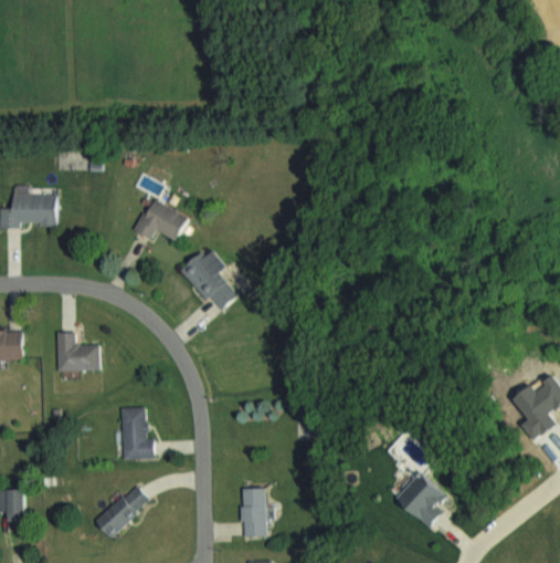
[(59,227),(59,196),(11,196),(11,208),(0,208),(0,227),(59,227)]
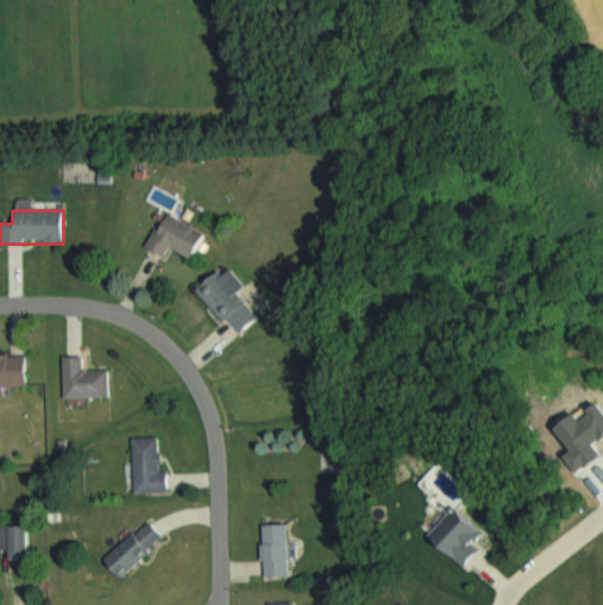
[(205,235),(164,214),(146,249),(164,258),(170,247),(192,258),(205,235)]
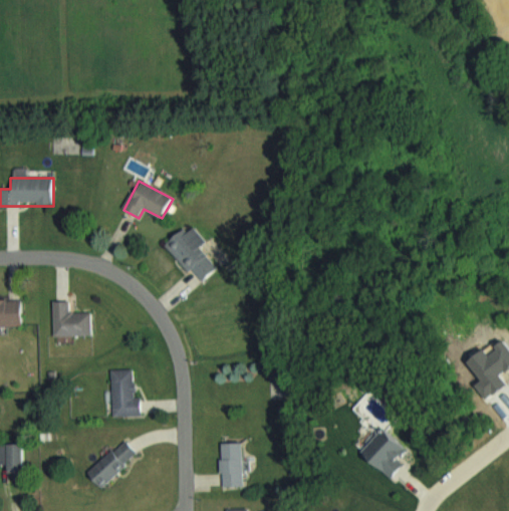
[(200,285),(219,268),(200,249),(207,243),(194,228),(187,233),(183,228),(164,245),(200,285)]
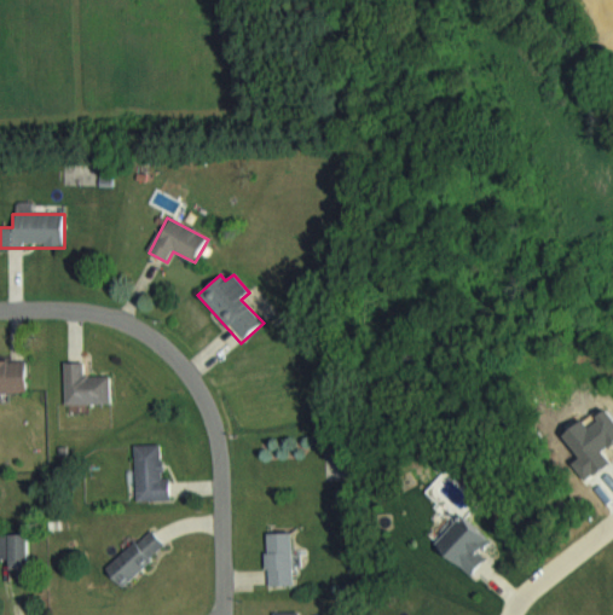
[(27,360),(0,360),(0,393),(27,394),(27,360)]
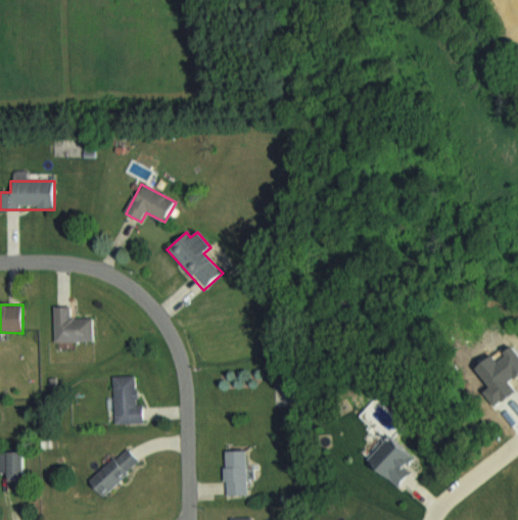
[(71,308),(53,308),(53,343),(93,342),(92,319),(72,319),(71,308)]
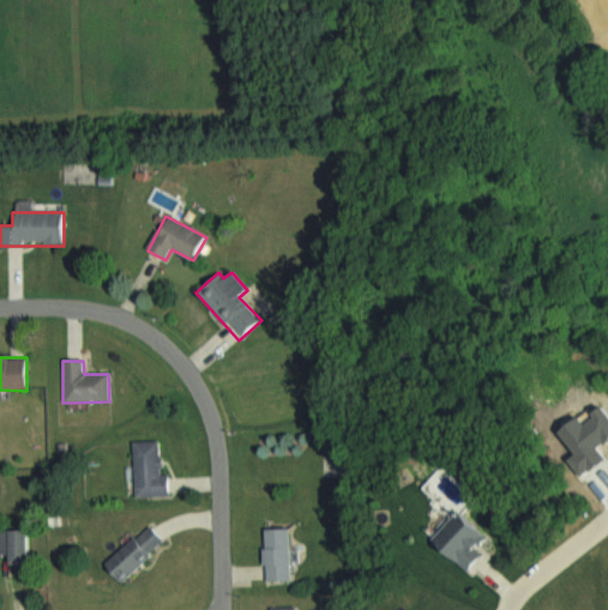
[(132,497),(167,497),(167,476),(160,476),(160,444),(132,444),(132,497)]
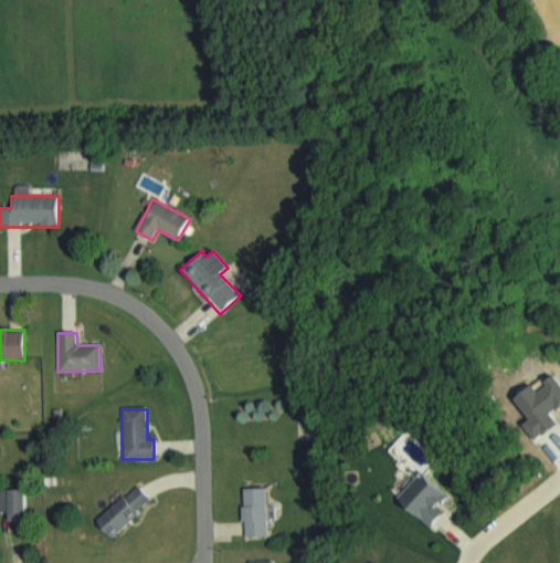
[(395,500),(430,531),(446,513),(443,510),(455,496),(425,468),(395,500)]
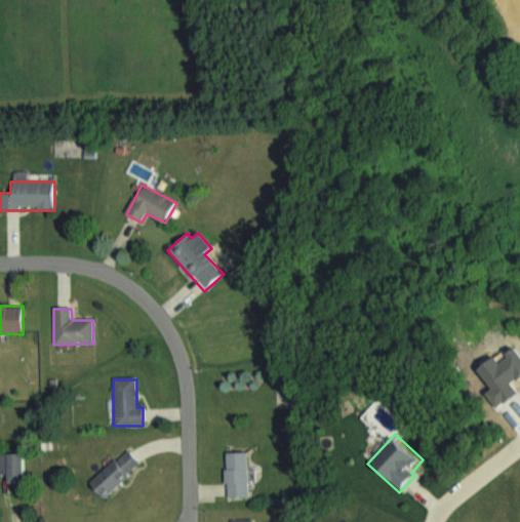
[(101,500),(141,467),(126,450),(87,483),(101,500)]
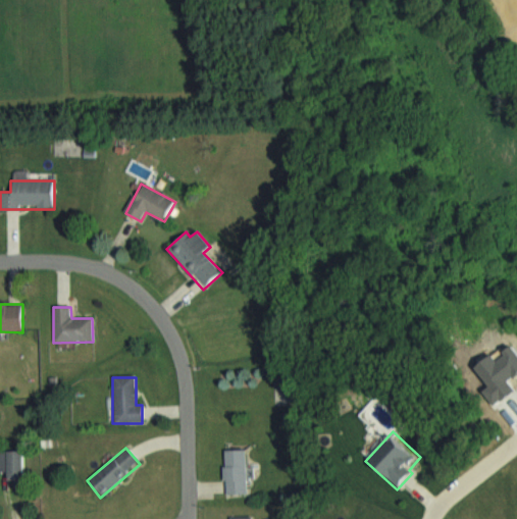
[(23,452),(0,451),(0,480),(23,480),(23,452)]
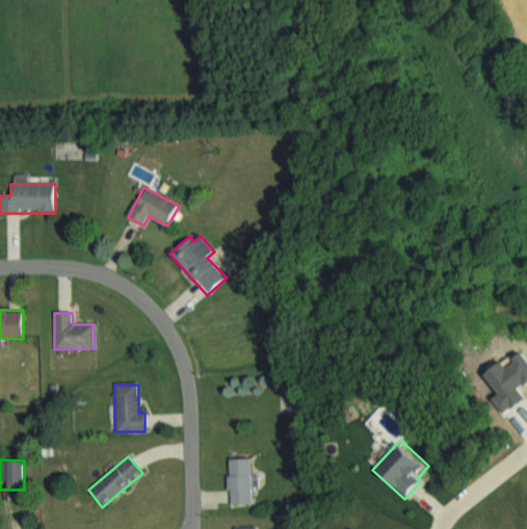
[(227,459),(227,505),(251,505),(251,459),(227,459)]
